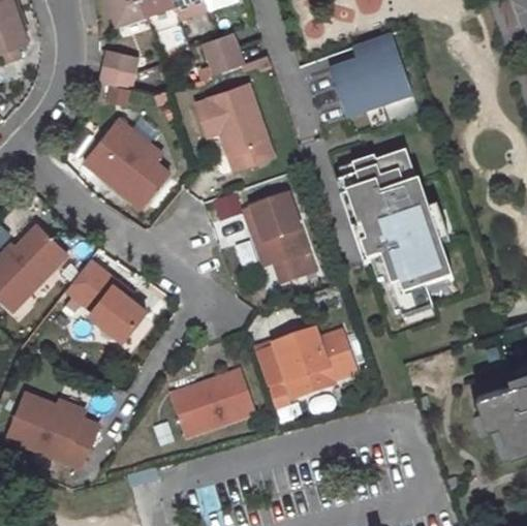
[(0,17),(19,10),(14,0),(0,0),(0,17)]
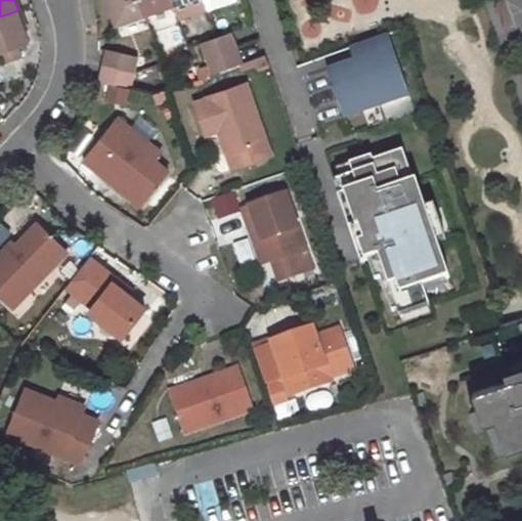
[(144,10),(140,0),(107,0),(116,20),(144,10)]
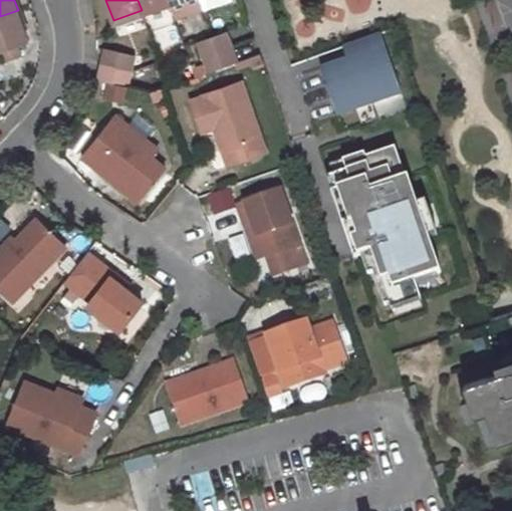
[(138,0),(142,10),(170,0),(138,0)]
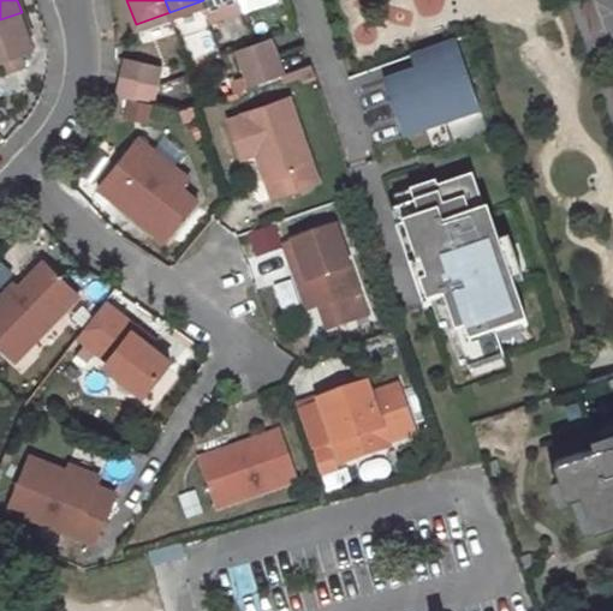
[(209,17),(243,5),(242,0),(203,0),(209,17)]
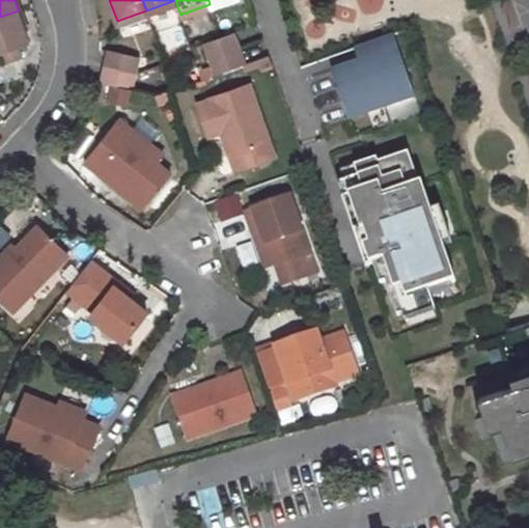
[(0,56),(31,46),(19,10),(0,17),(0,56)]
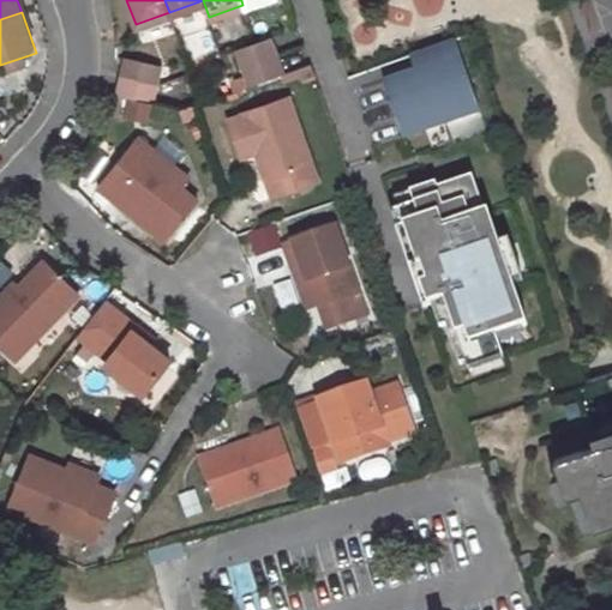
[(245,66),(274,55),(268,38),(238,48),(245,66)]
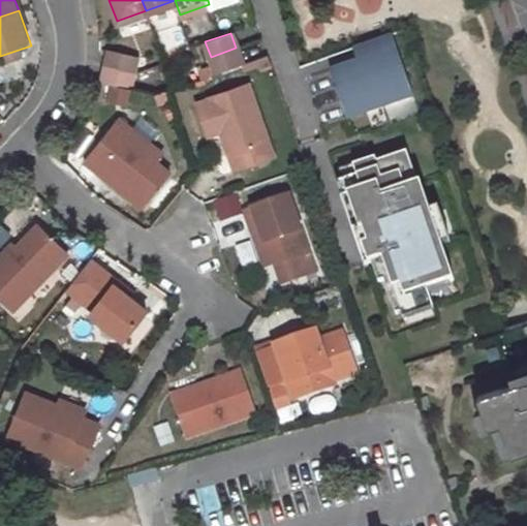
[(390,33),(359,43),(364,59),(329,71),(344,118),(410,95),(390,33)]
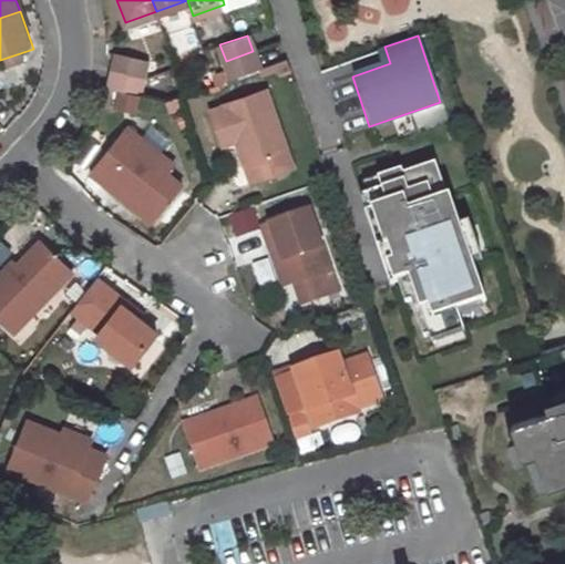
[(253,51),(226,61),(229,69),(233,78),(258,68),(253,51)]
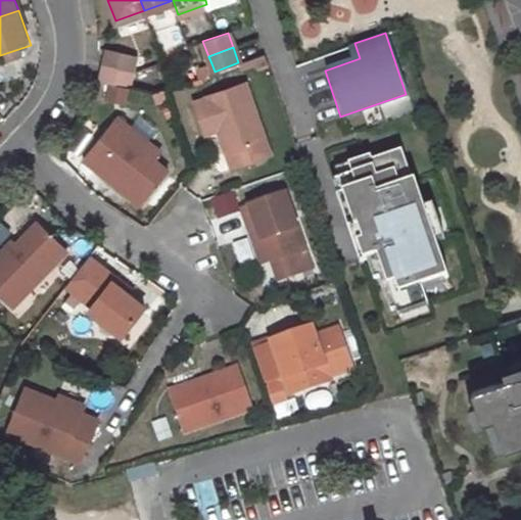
[(136,56),(104,48),(104,59),(103,64),(134,72),(136,56)]
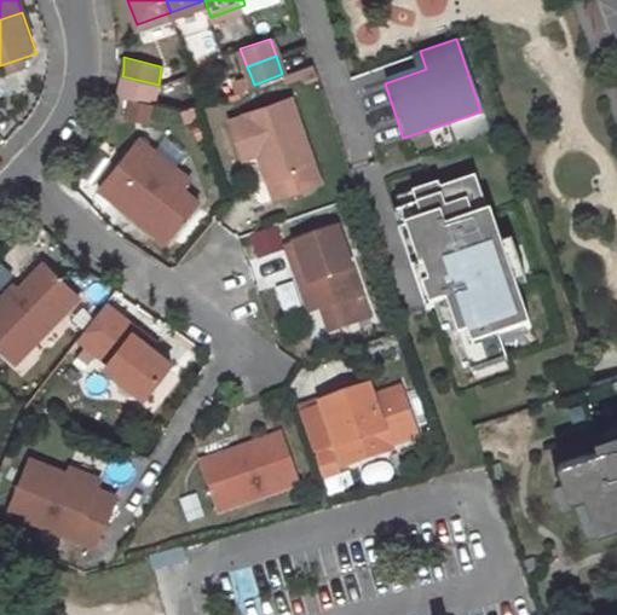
[(313,63),(290,71),(293,79),(303,75),(304,81),(318,76),(313,63)]
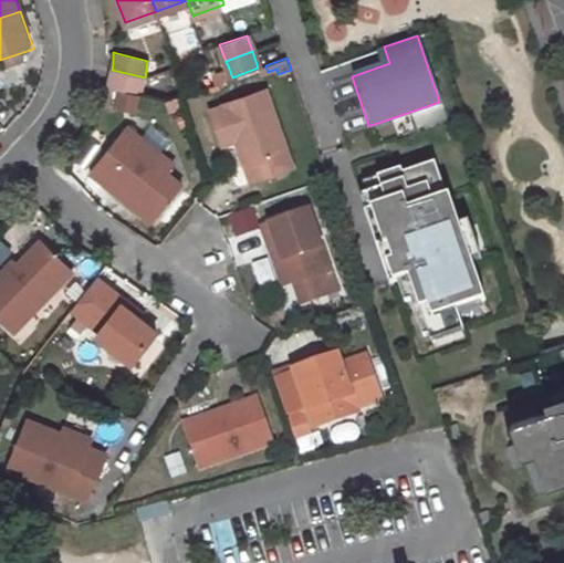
[(217,83),(232,77),(229,69),(213,74),(217,83)]
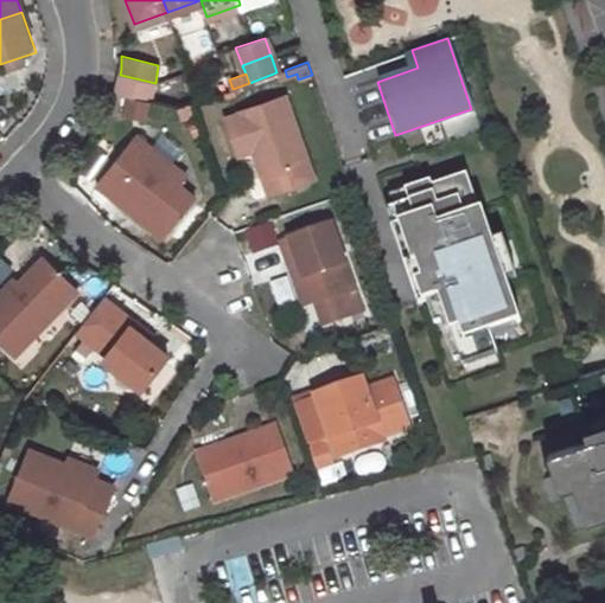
[(119,94),(152,103),(154,92),(155,83),(120,75),(119,94)]
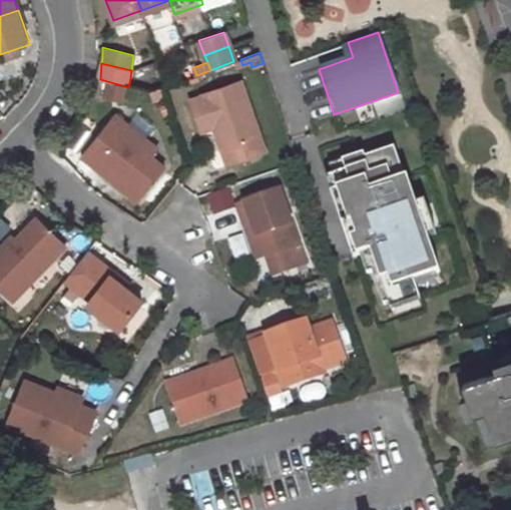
[(202,93),(190,97),(200,129),(213,124),(226,162),(265,149),(240,78),(201,91),(202,93)]
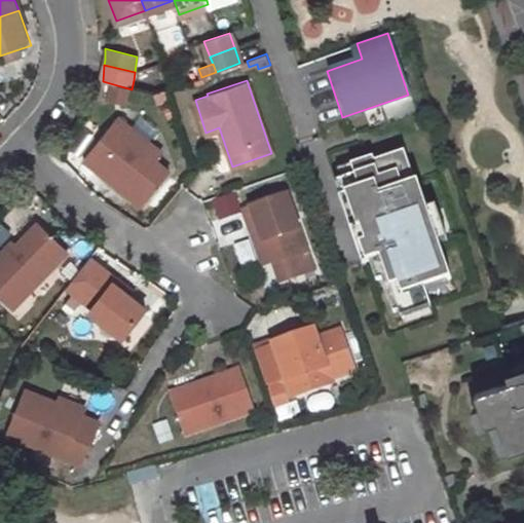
[(122,121),(87,164),(145,211),(173,175),(159,163),(165,155),(122,121)]
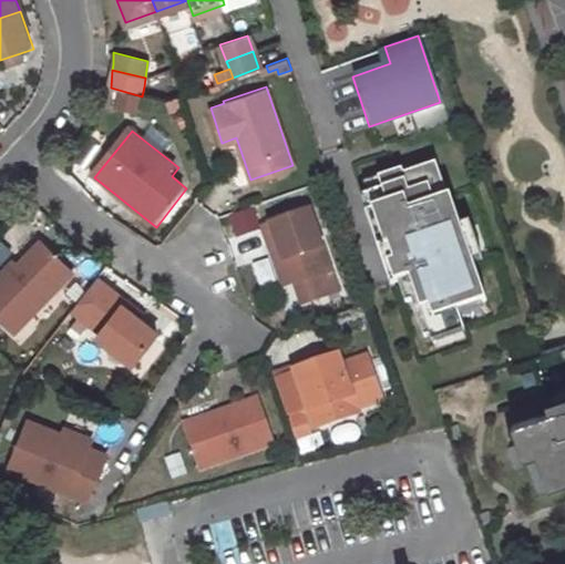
[(413,299),(425,337),(431,335),(464,324),(461,316),(459,309),(482,301),(488,299),(451,194),(449,195),(437,162),(403,173),(402,168),(377,177),(380,190),(365,194),(383,247),(387,246),(392,260),(382,264),(389,285),(400,280),(407,301),(413,299)]
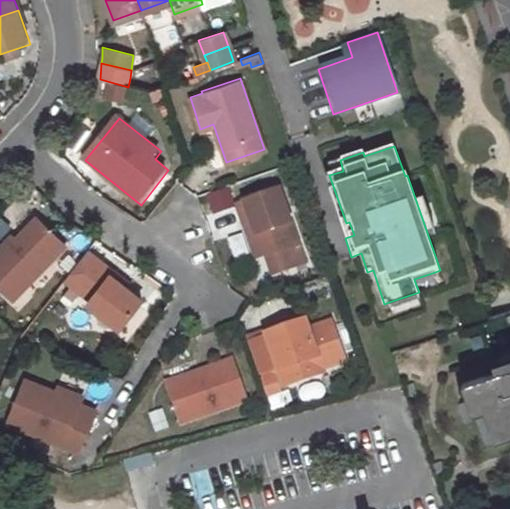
[(274,270),(296,262),(270,190),(235,202),(244,227),(254,255),(266,250),(274,270)]
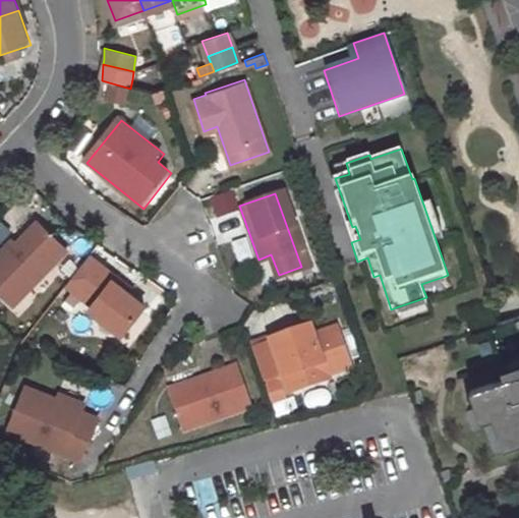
[(10,241),(0,250),(0,296),(9,306),(64,250),(35,223),(22,235),(25,237),(16,247),(10,241)]
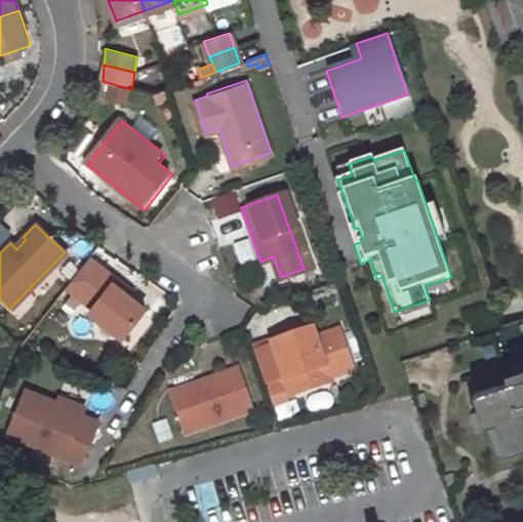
[(250,233),(243,235),(253,264),(260,262),(250,233)]
